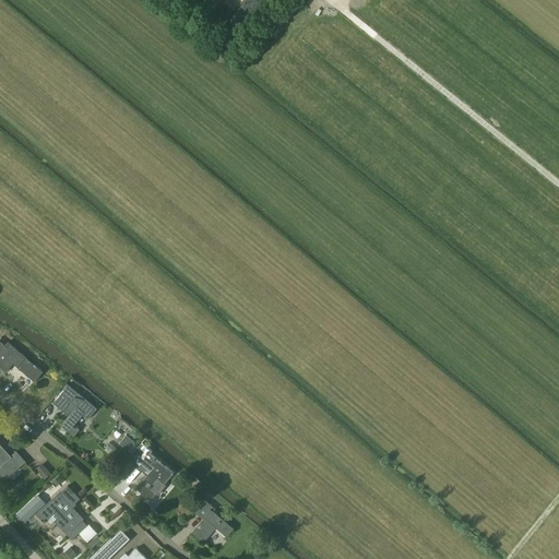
[(224,20),(244,2),(241,0),(212,0),(209,3),(224,20)]
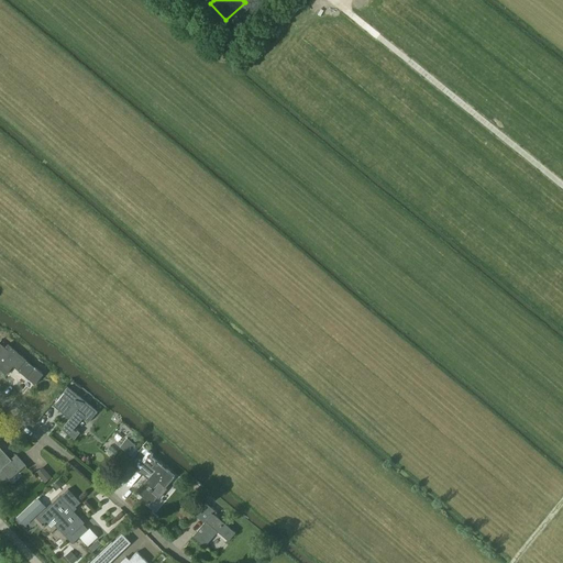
[(43,374),(36,368),(8,344),(4,348),(0,342),(0,368),(0,370),(0,371),(6,375),(12,366),(34,384),(43,374)]
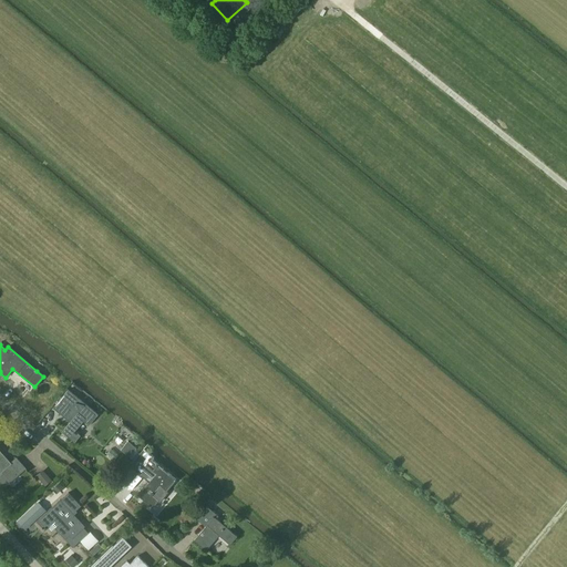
[(68,390),(53,408),(61,414),(65,409),(74,416),(70,422),(62,432),(74,443),(80,435),(74,431),(83,421),(89,425),(98,414),(68,390)]
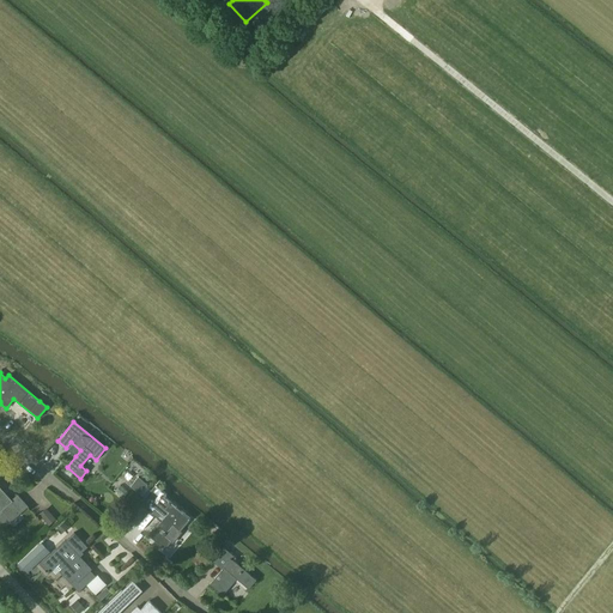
[(171,541),(168,539),(163,535),(171,525),(180,530),(189,519),(170,503),(169,504),(168,503),(168,501),(164,497),(165,495),(155,485),(140,504),(151,513),(153,510),(163,517),(149,534),(165,548),(171,541)]
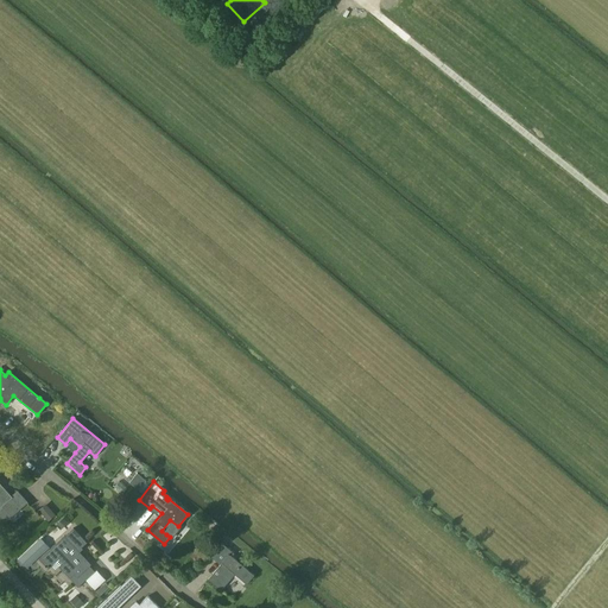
[(0,515),(5,521),(27,501),(17,491),(11,496),(0,483),(0,515)]
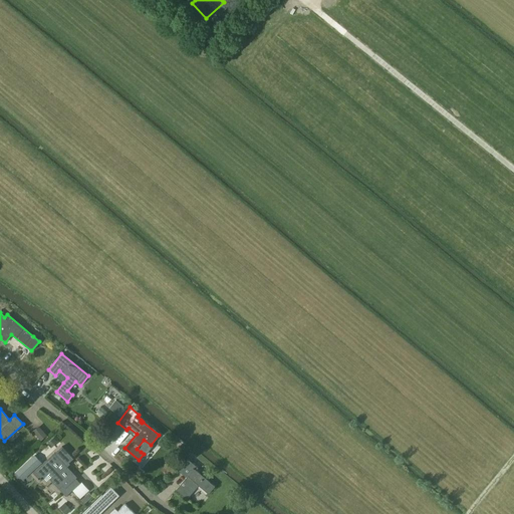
[(47,435),(40,428),(34,433),(40,441),(47,435)]
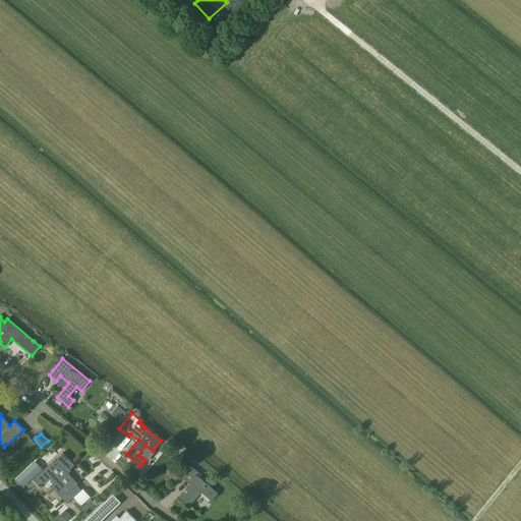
[(55,444),(48,450),(52,454),(59,448),(55,444)]
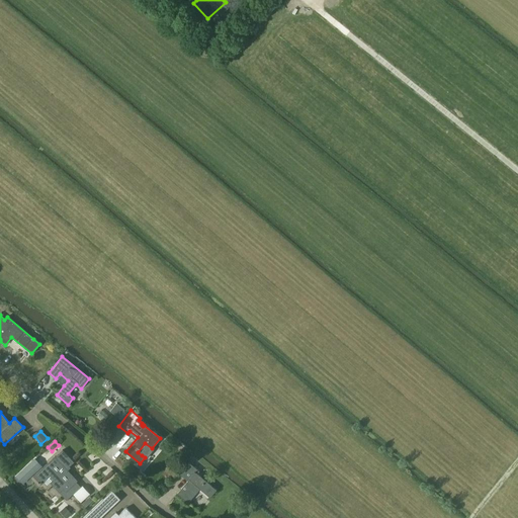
[(55,456),(33,477),(38,482),(37,482),(40,485),(44,483),(47,486),(51,483),(67,500),(76,492),(71,487),(77,481),(66,469),(73,462),(62,450),(55,457),(55,456)]
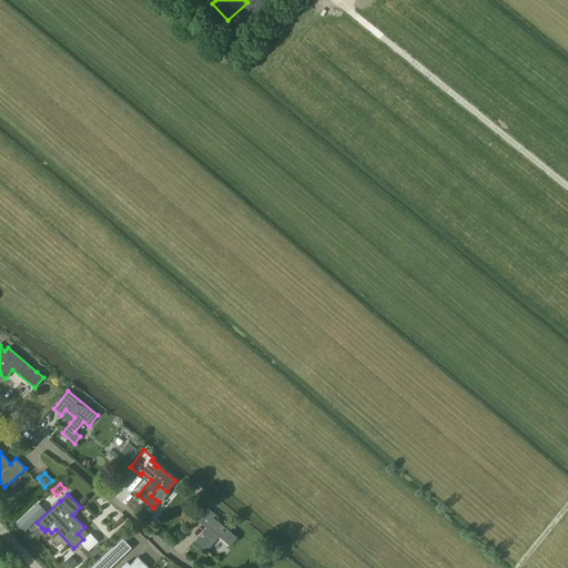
[(18,521),(26,530),(47,511),(38,503),(18,521)]
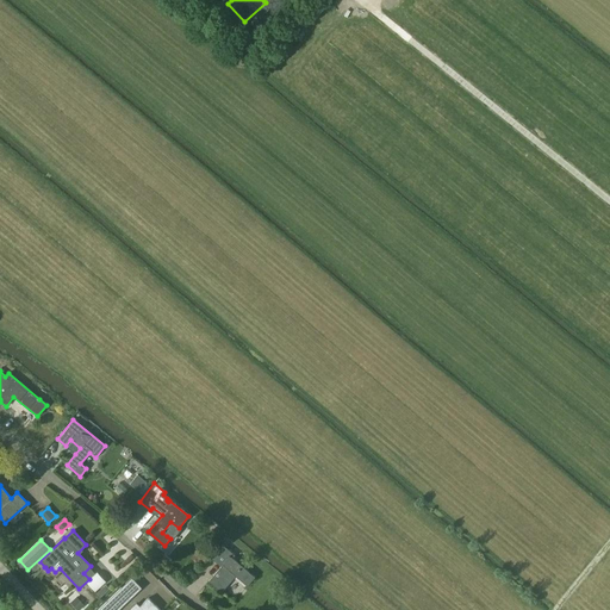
[(255,577),(232,558),(235,555),(222,545),(212,555),(223,565),(209,582),(222,592),(236,576),(247,586),(255,577)]
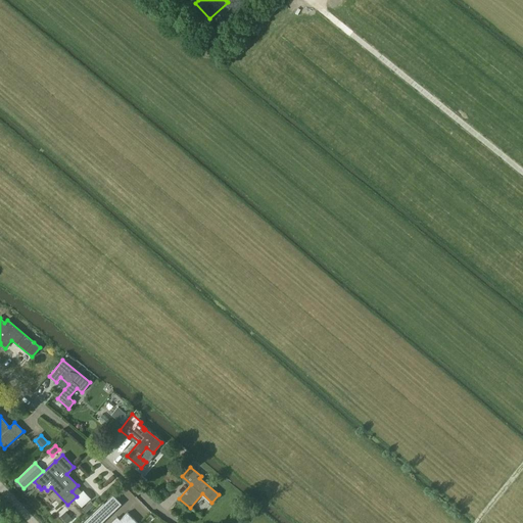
[(102,522),(112,513),(104,504),(84,522),(102,522)]
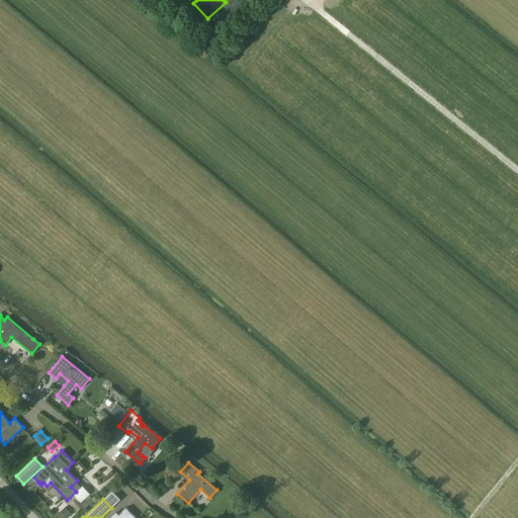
[(60,511),(65,517),(68,517),(72,515),(66,507),(60,511)]
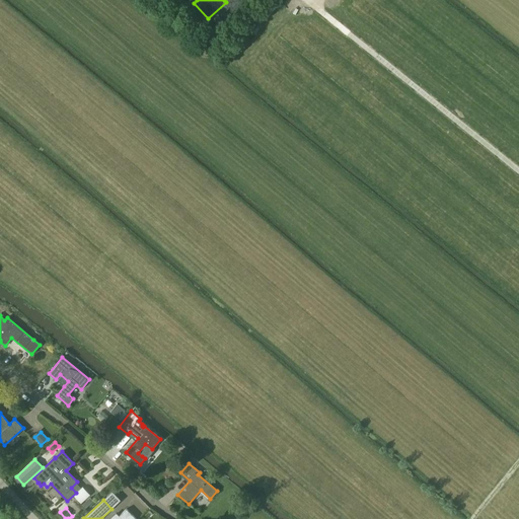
[(136,518),(127,509),(117,518),(114,516),(109,518),(136,518)]
